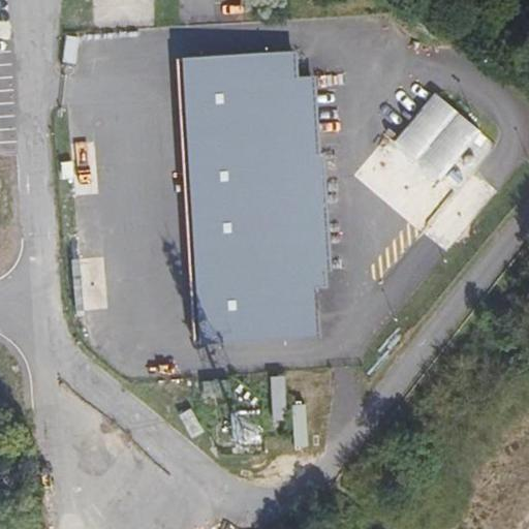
[(197,342),(320,335),(317,288),(329,287),(315,74),(299,75),(298,50),(180,57),(197,342)]
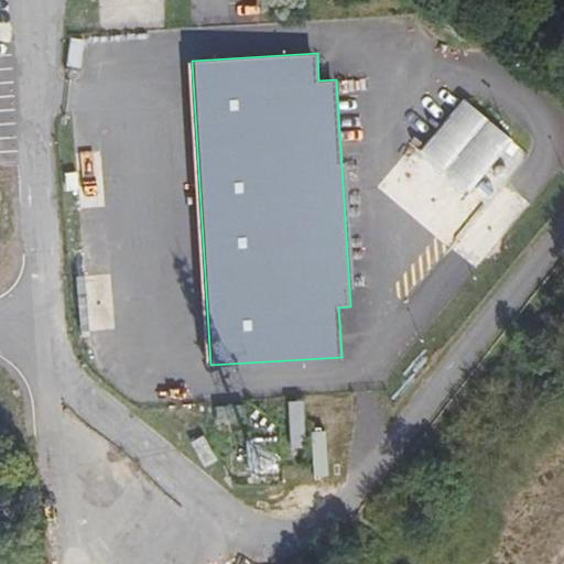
[(474,191),(516,140),(465,96),(422,147),(474,191)]
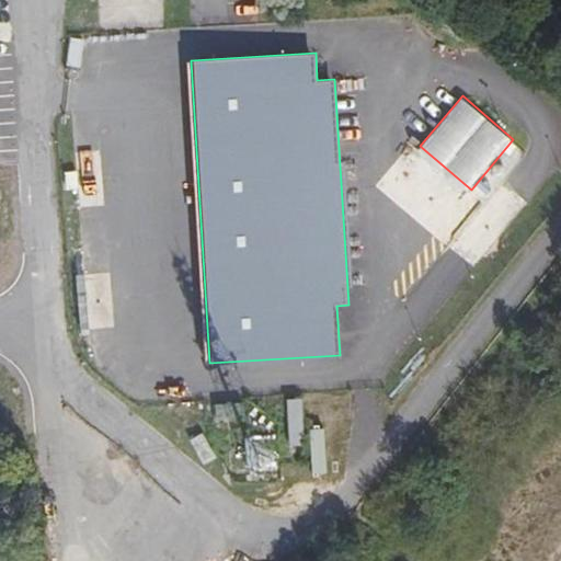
[(304,399),(288,399),(289,445),(304,445),(304,399)]
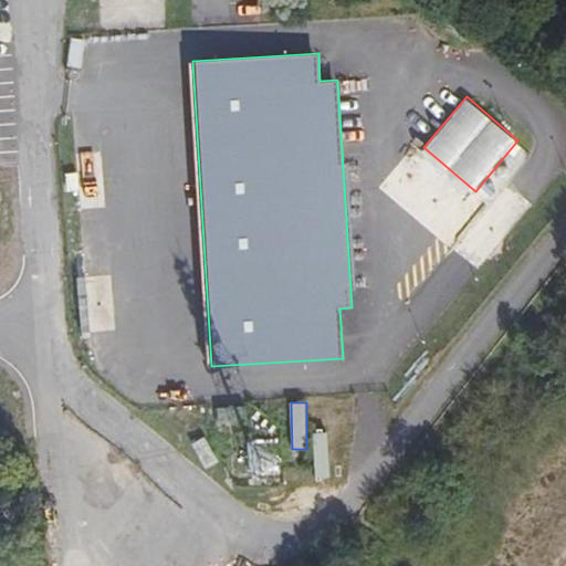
[(243,407),(219,409),(220,420),(244,418),(243,407)]
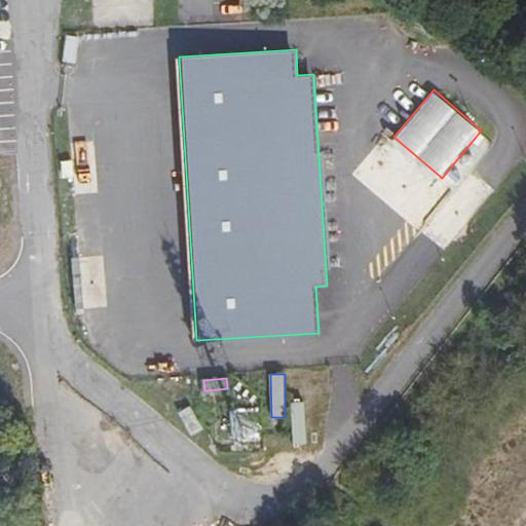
[(202,428),(190,406),(178,413),(191,436),(202,428)]
